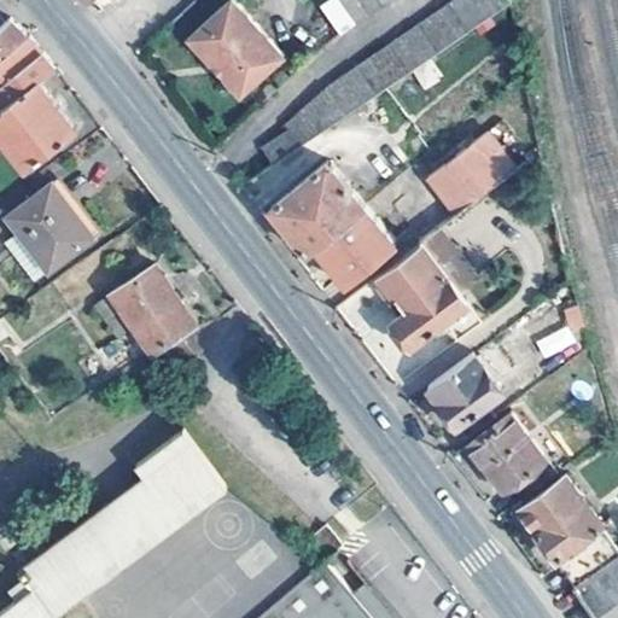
[(227,0),(187,40),(239,93),(283,53),(231,0),(227,0)]
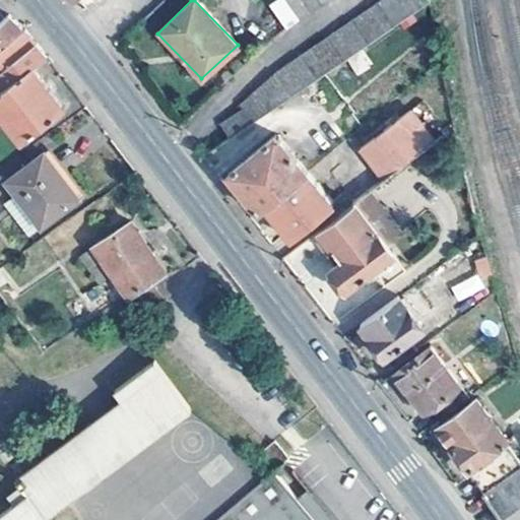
[(287,31),(300,23),(296,17),(285,0),(274,0),(268,4),(284,27),(287,31)]
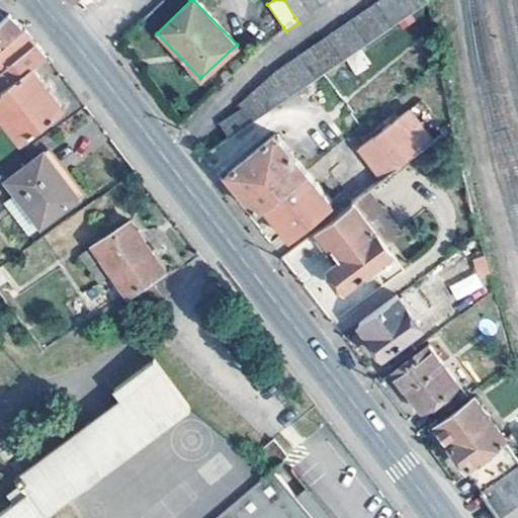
[(311,16),(306,7),(300,0),(284,0),(294,17),(298,23),(311,16)]
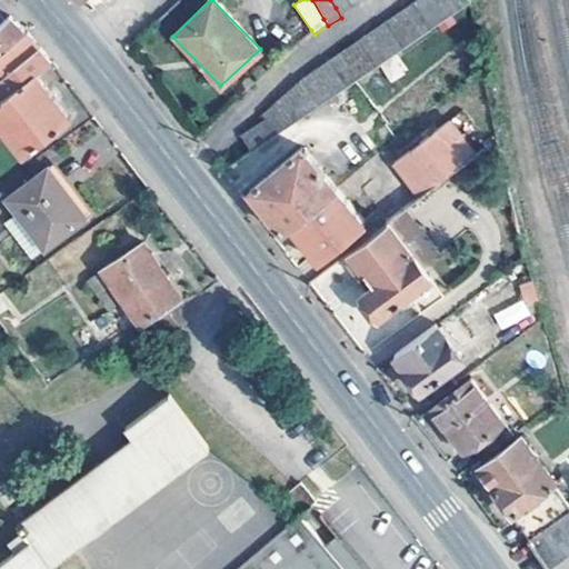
[(330,0),(336,8),(341,18),(355,9),(348,0),(330,0)]
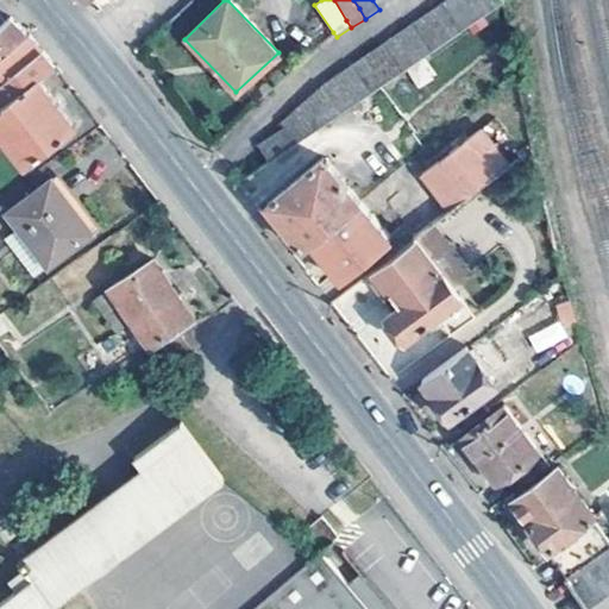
[(458,0),(450,0),(440,7),(459,35),(473,25),(458,0)]
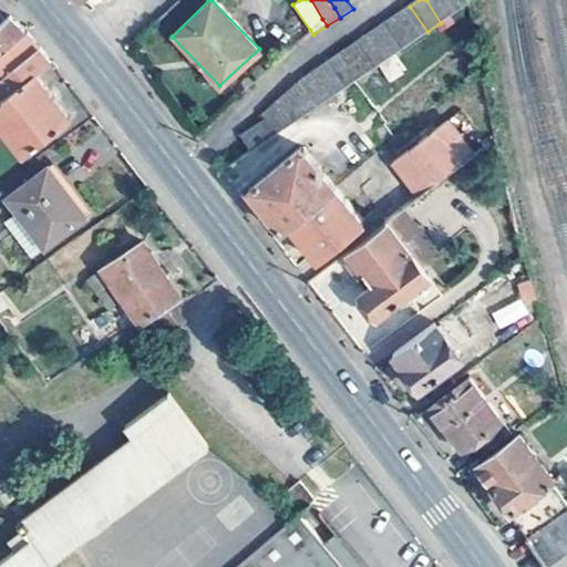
[(445,0),(426,0),(441,23),(454,14),(445,0)]
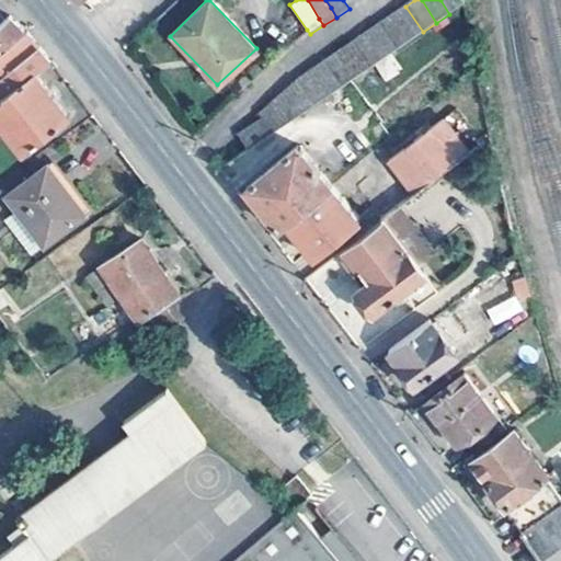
[(441,0),(449,14),(465,4),(464,0),(441,0)]
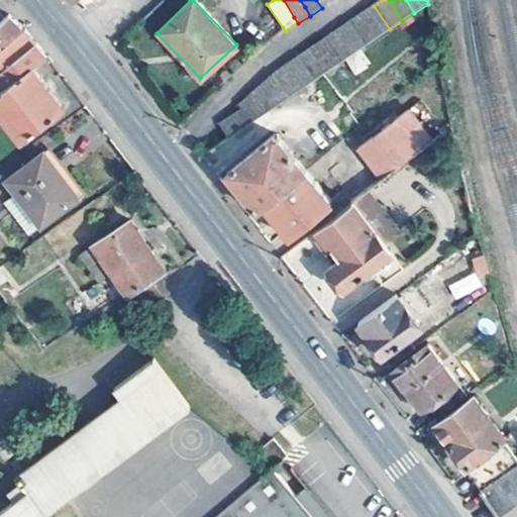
[(374,6),(360,14),(377,38),(390,29),(374,6)]
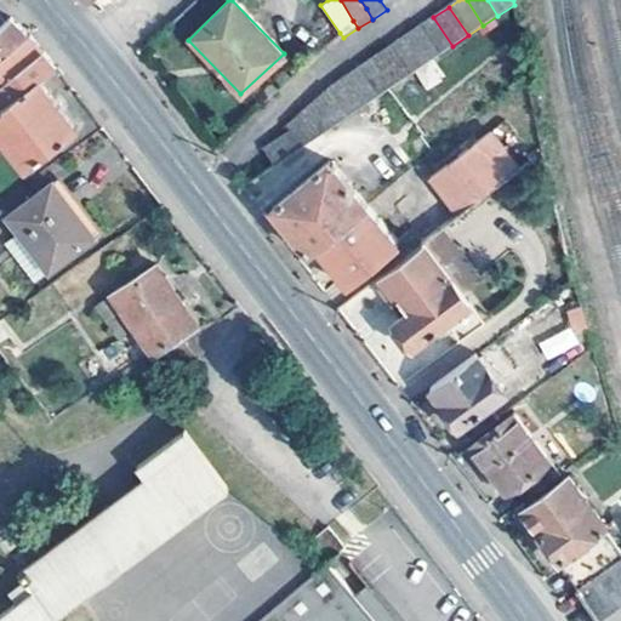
[(420,27),(438,56),(453,46),(433,17),(420,27)]
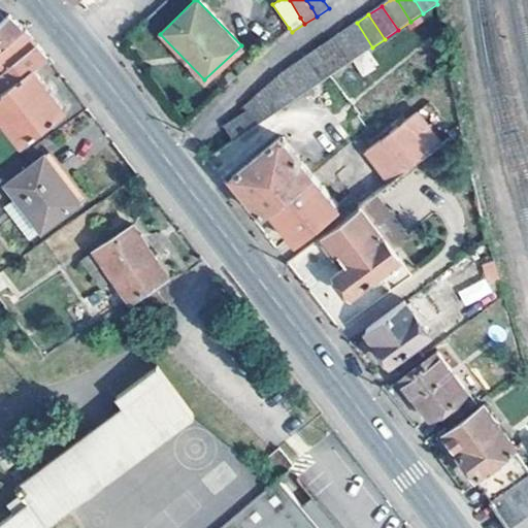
[(0,25),(0,51),(24,33),(9,18),(0,25)]
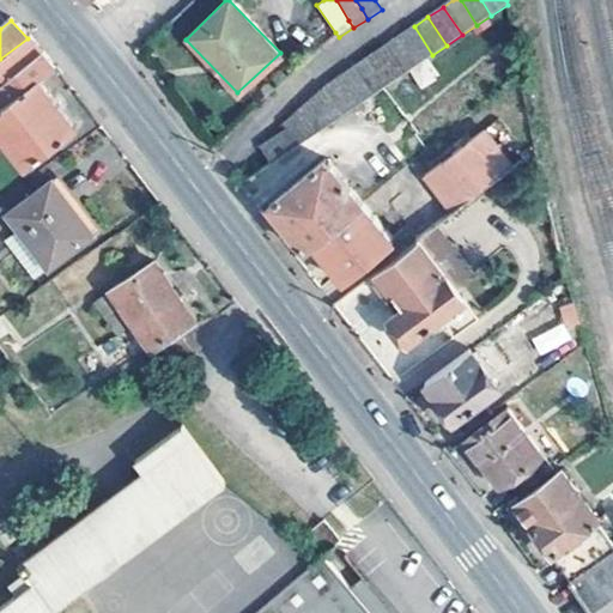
[(401,35),(419,64),(432,55),(414,26),(401,35)]
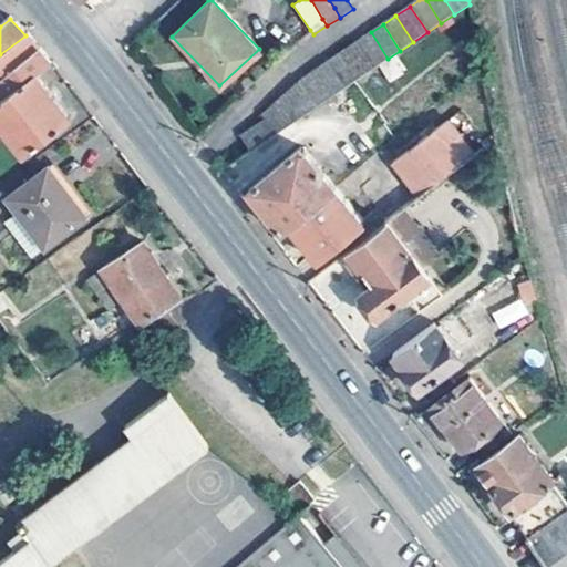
[(357,41),(374,68),(388,59),(371,32),(357,41)]
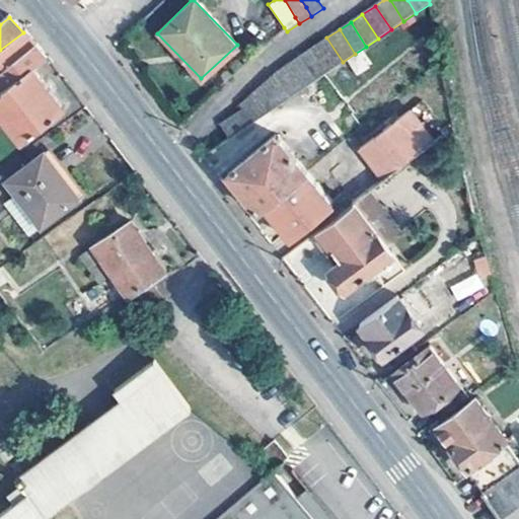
[(0,71),(35,44),(25,30),(23,32),(0,50),(0,71)]
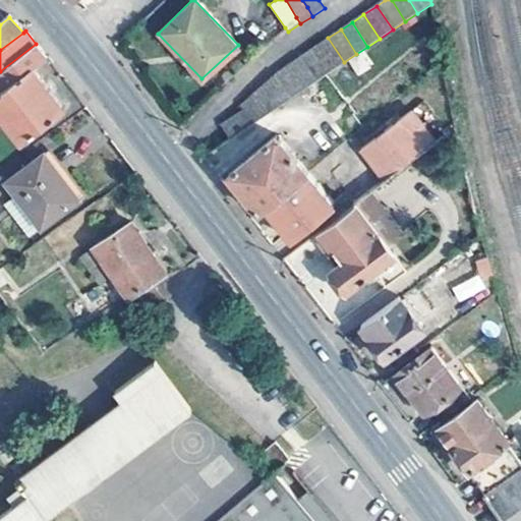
[(331,70),(344,62),(328,38),(315,46),(331,70)]
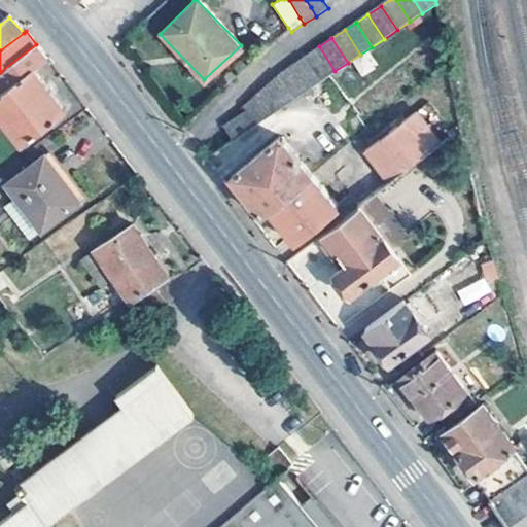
[(0,95),(33,69),(46,58),(36,44),(0,72),(0,95)]
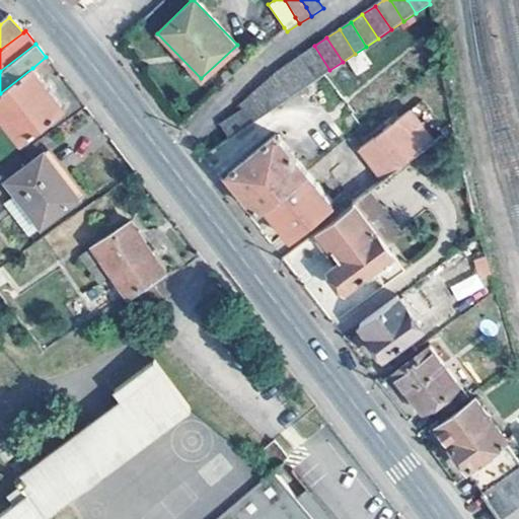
[(301,55),(316,79),(329,70),(314,46),(301,55)]
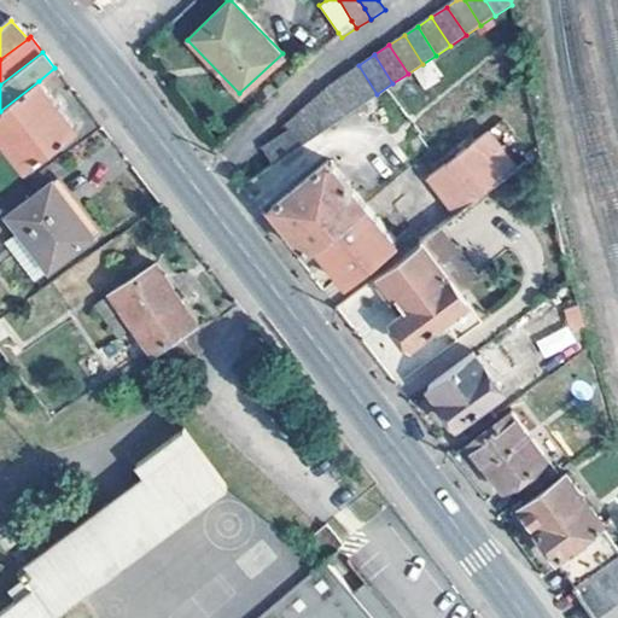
[(359,65),(342,76),(362,104),(377,94),(359,65)]
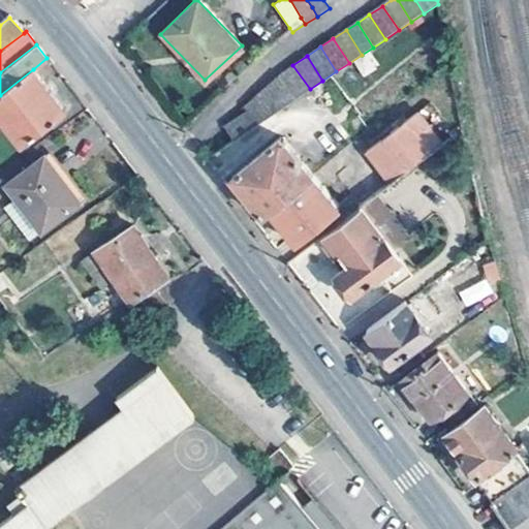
[(310,89),(292,65),(280,73),(279,74),(296,98),(310,89)]
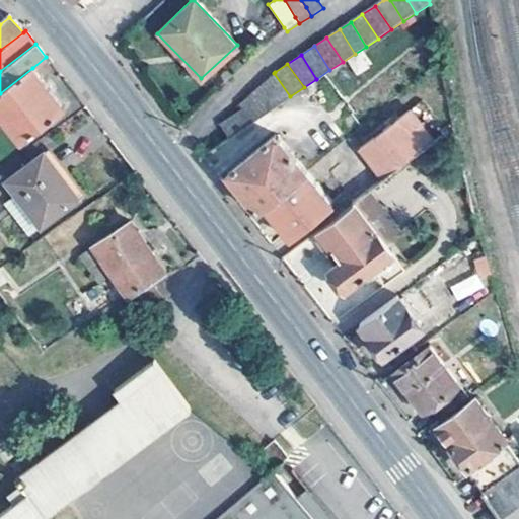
[(63,108),(32,68),(0,93),(0,113),(22,141),(63,108)]
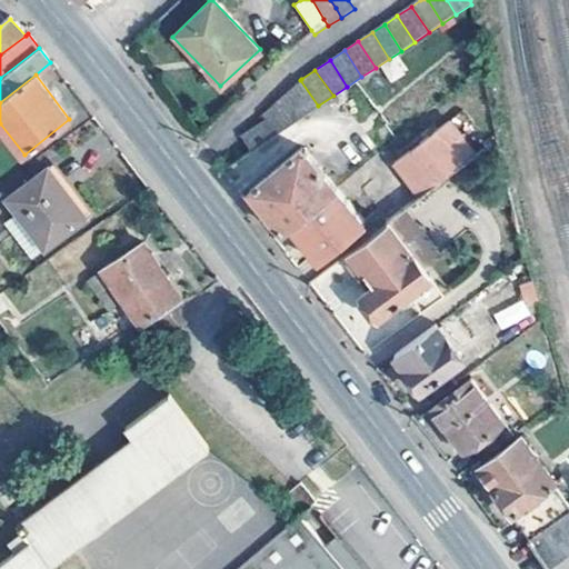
[(300,80),(289,90),(303,116),(318,106),(300,80)]
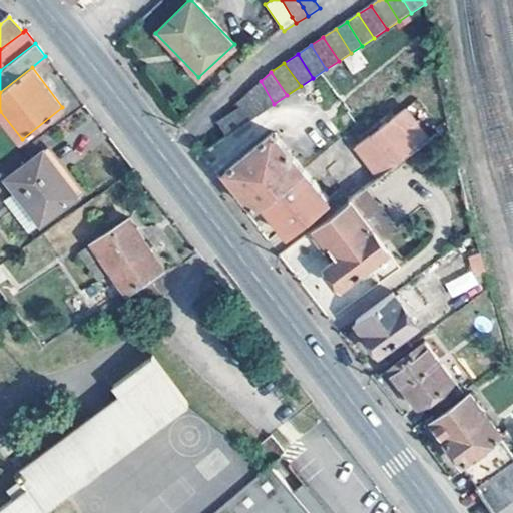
[(274,104),(261,81),(248,92),(262,112),(274,104)]
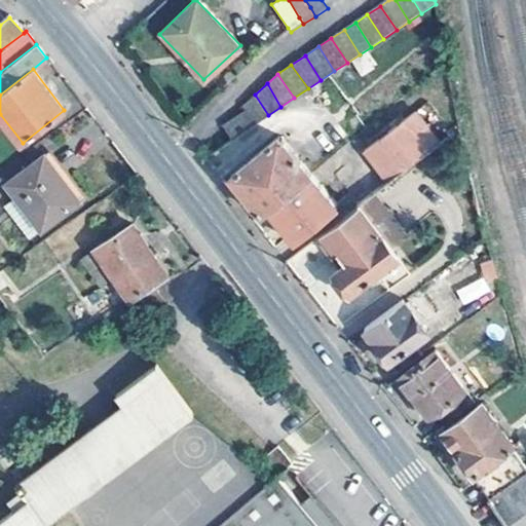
[(255,123),(268,115),(255,95),(243,105),(247,110),(255,123)]
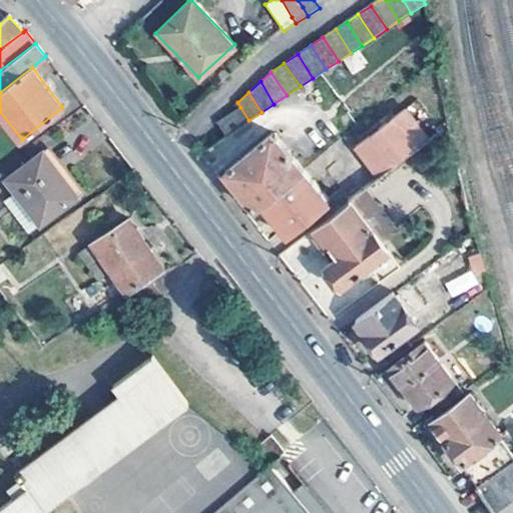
[(248,120),(240,107),(218,121),(226,136),(248,120)]
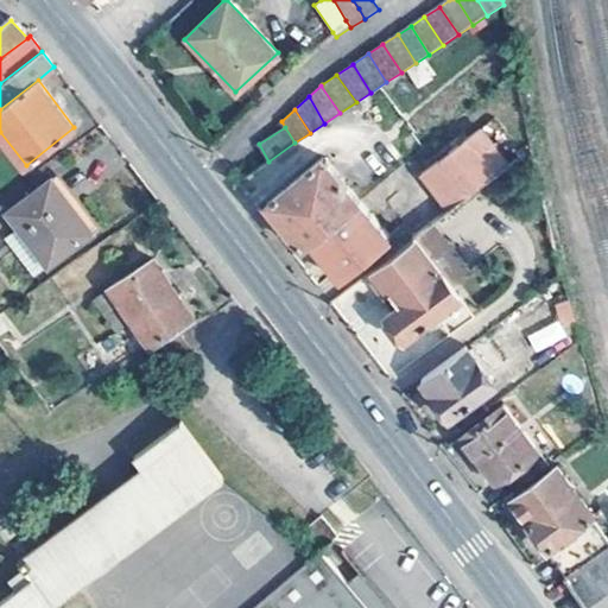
[(423,176),(450,211),(510,166),(482,131),(423,176)]
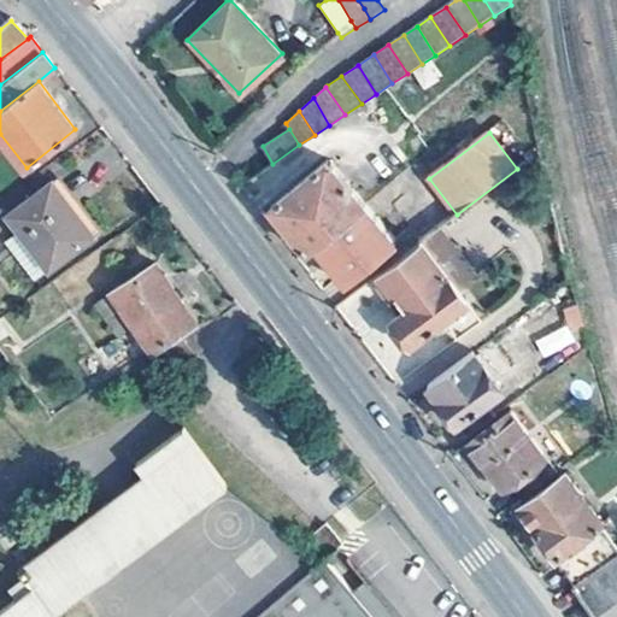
[(307,253),(313,248),(365,206),(328,162),(270,207),(307,253)]
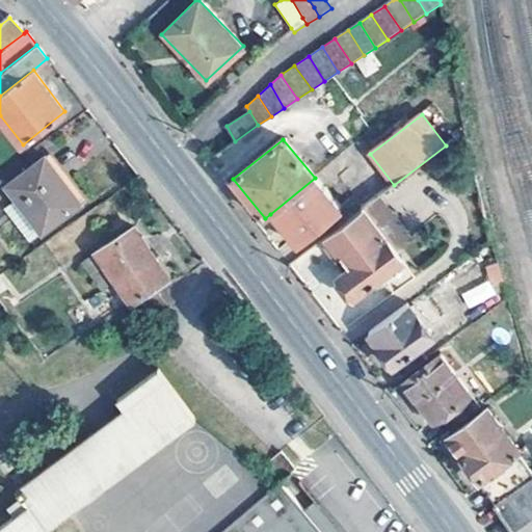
[(242,150),(235,141),(207,160),(215,170),(242,150)]
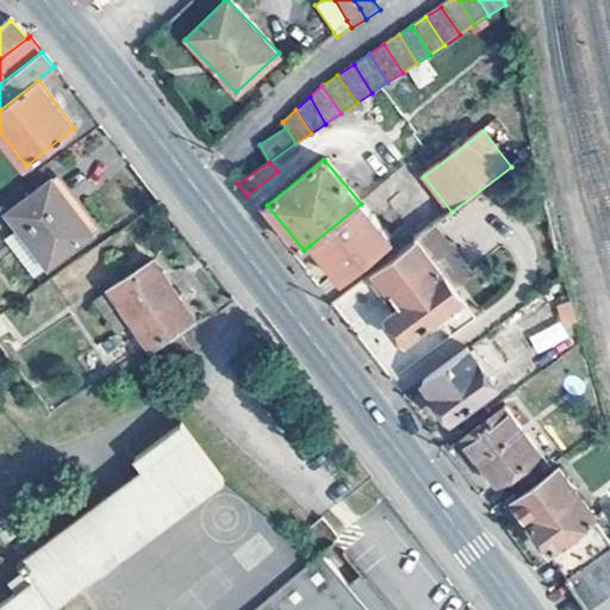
[(81,215),(55,179),(45,186),(73,219),(81,215)]
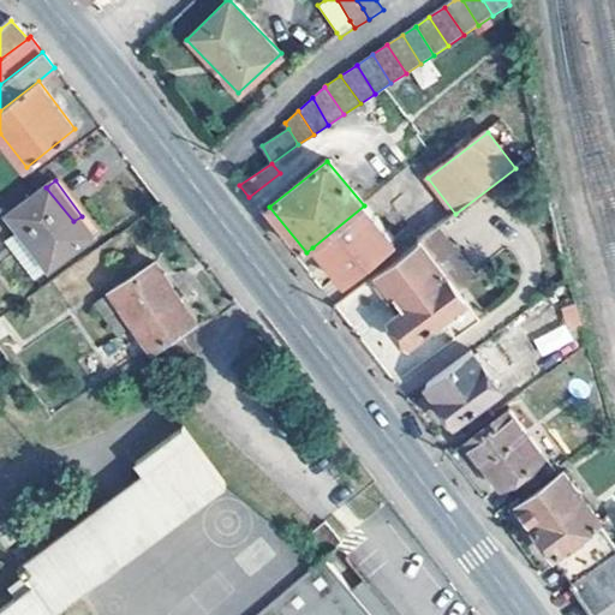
[(73,221),(46,187),(9,215),(52,270),(97,234),(82,216),(73,221)]
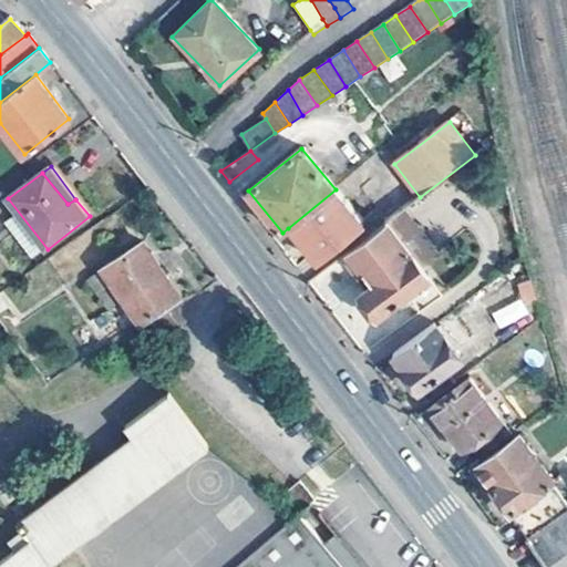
[(363,223),(336,189),(288,228),(317,263),(363,223)]
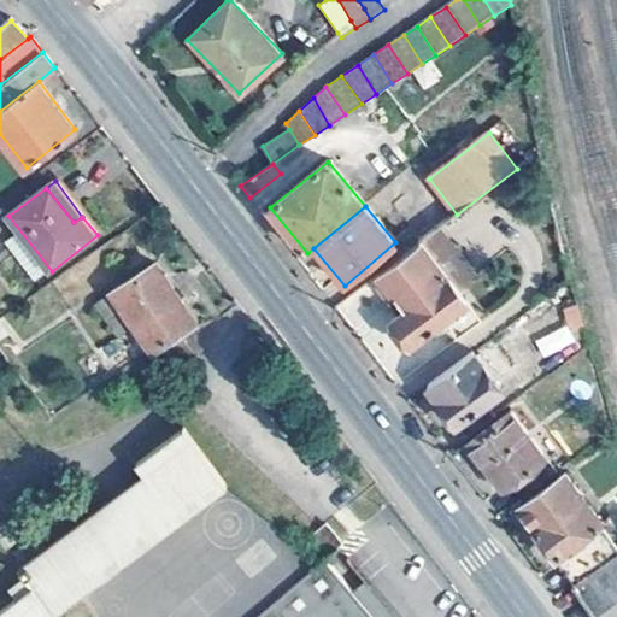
[(468,304),(421,242),(377,275),(381,280),(378,287),(385,297),(393,295),(404,312),(392,321),(394,325),(392,327),(391,333),(399,345),(409,345),(411,346),(468,304)]
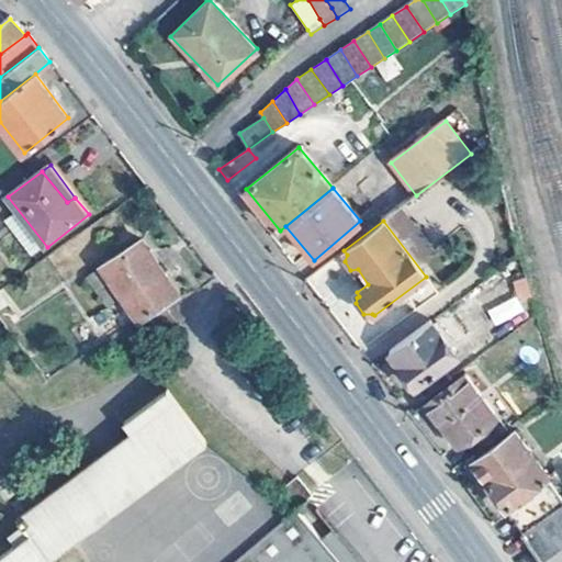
[(138,322),(163,305),(178,295),(141,240),(101,267),(138,322)]
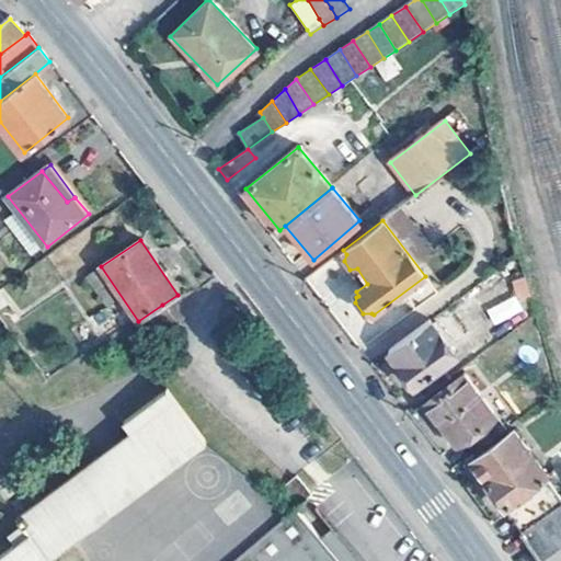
[(516,295),(485,310),(494,325),(524,311),(516,295)]
